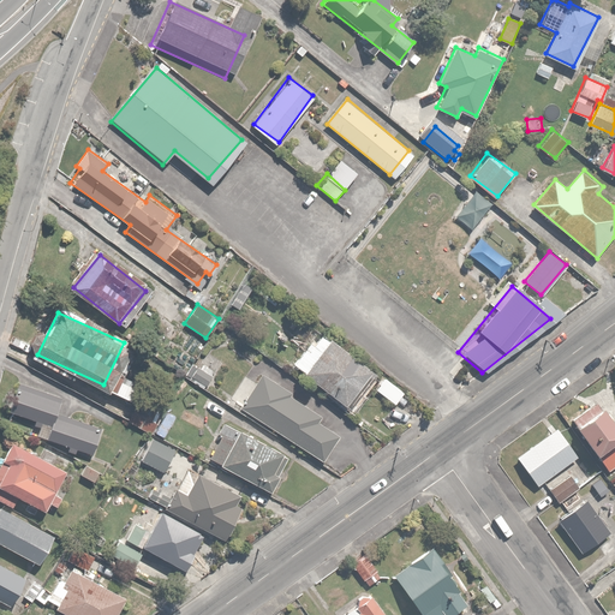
[(322,328),(294,363),(352,407),(378,374),(322,328)]
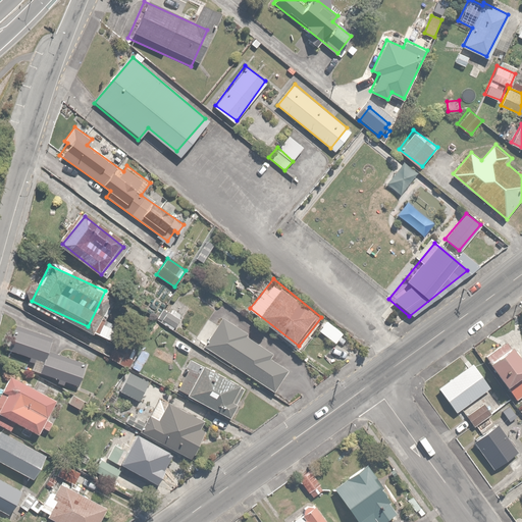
[(270,357),(273,352),(220,318),(203,345),(275,390),(289,369),(270,357)]
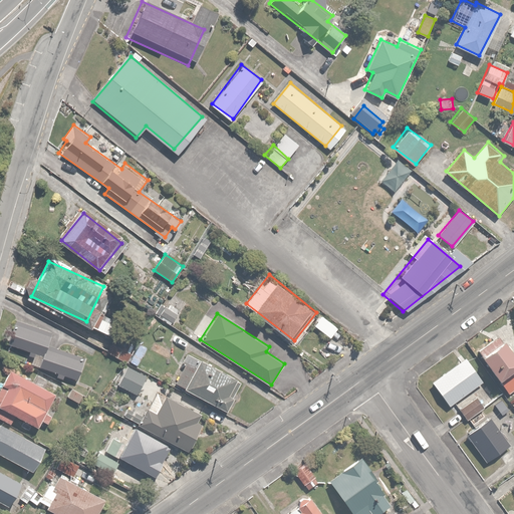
[(55,333),(17,319),(8,343),(33,352),(29,361),(74,377),(82,355),(51,344),(55,333)]
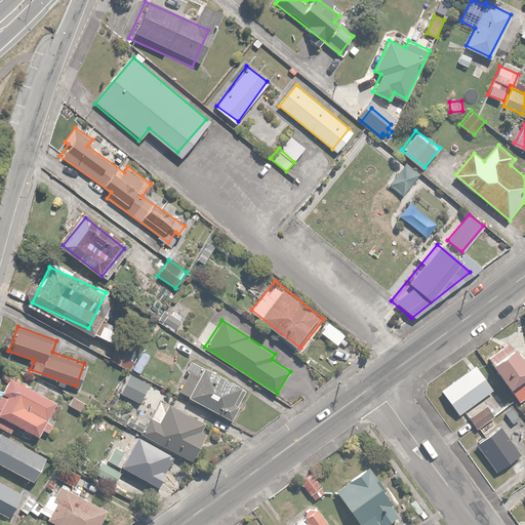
[(524,364),(508,341),(487,357),(520,402),(524,398),(524,364)]
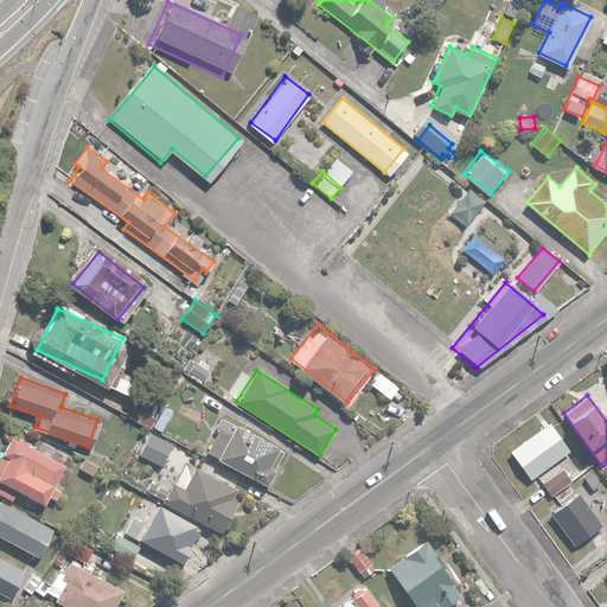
[(135,397),(127,415),(149,426),(159,408),(135,397)]
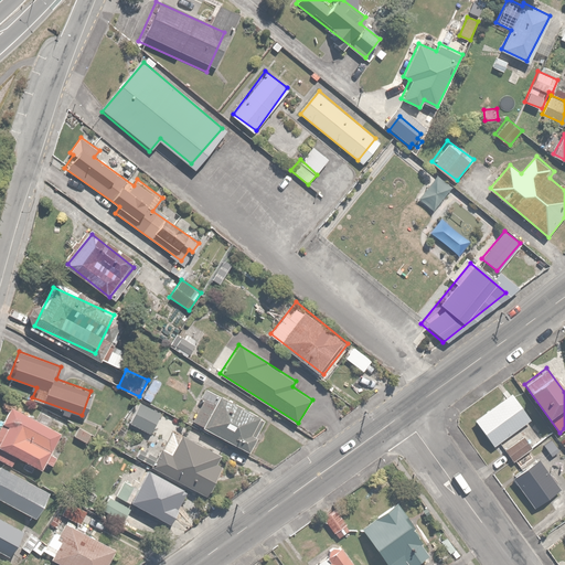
[(202,401),(192,419),(247,448),(265,416),(206,385),(200,400),(202,401)]
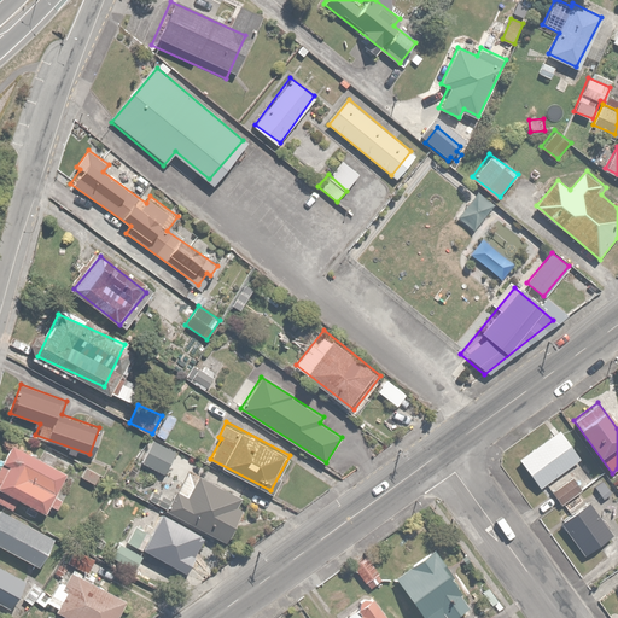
[(582,459),(559,427),(518,456),(541,488),(582,459)]
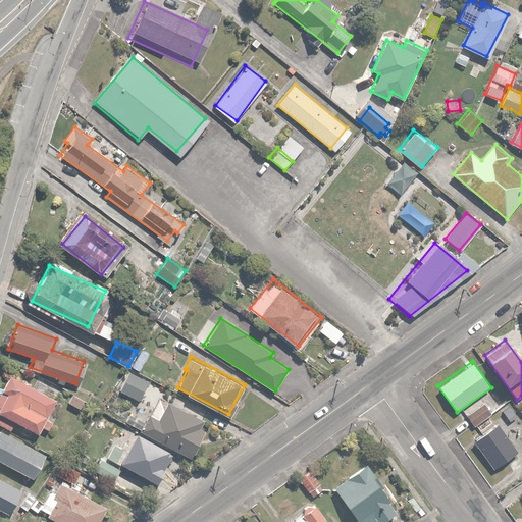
[(148,380),(129,371),(119,390),(138,401),(148,380)]
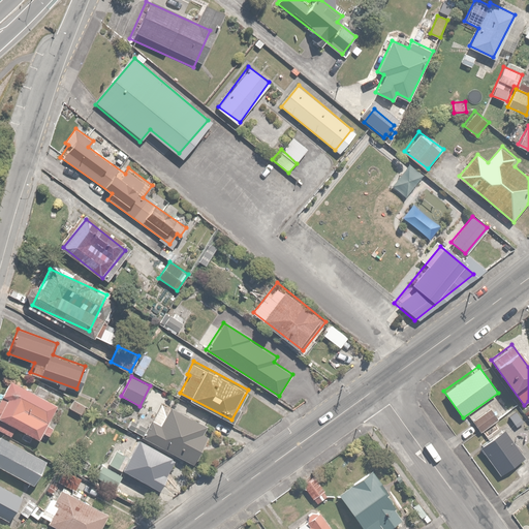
[(56,404),(8,384),(0,403),(0,417),(43,436),(56,404)]
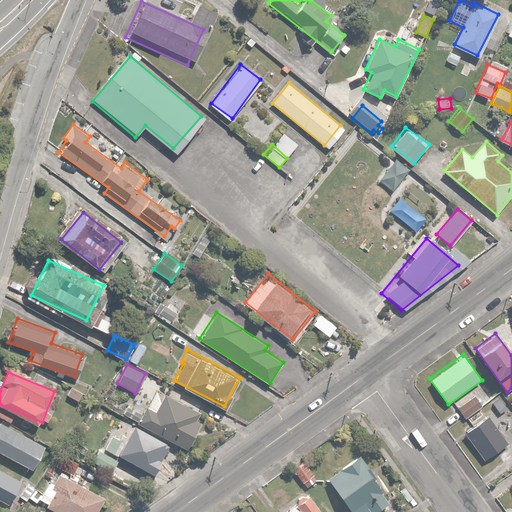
[(471,390),(456,402),(454,404),(471,426),(485,415),(480,407),(483,405),(471,390)]
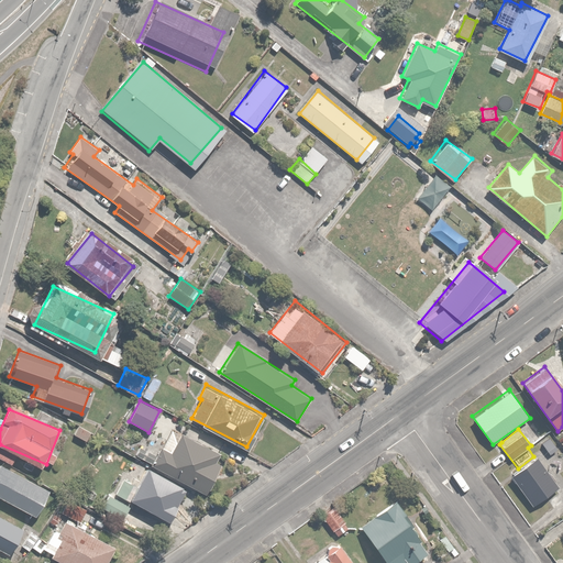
[(225,452),(184,430),(173,451),(162,445),(153,464),(206,490),(225,452)]
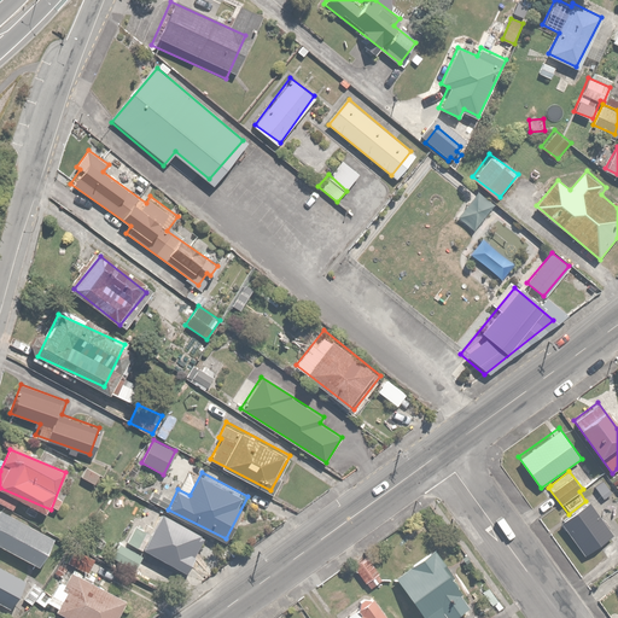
[(605,479),(594,487),(602,499),(613,490),(605,479)]
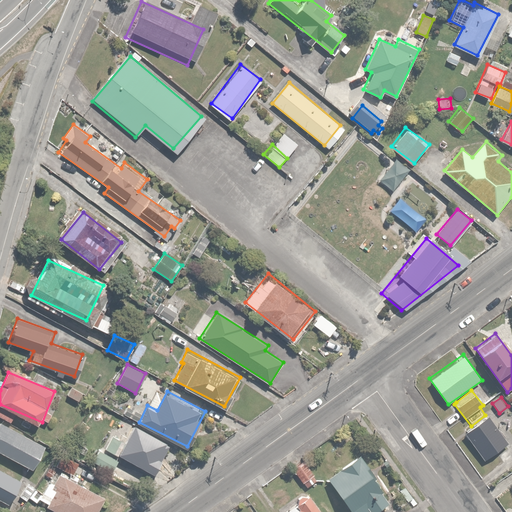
[(489,415),(463,432),(483,460),(508,443),(489,415)]
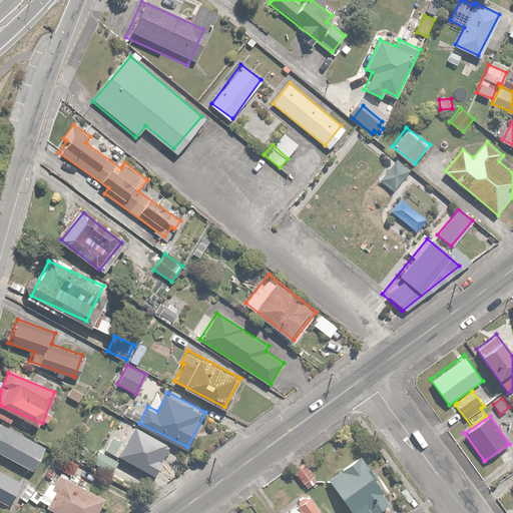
[(44,447),(0,422),(0,452),(31,470),(44,447)]
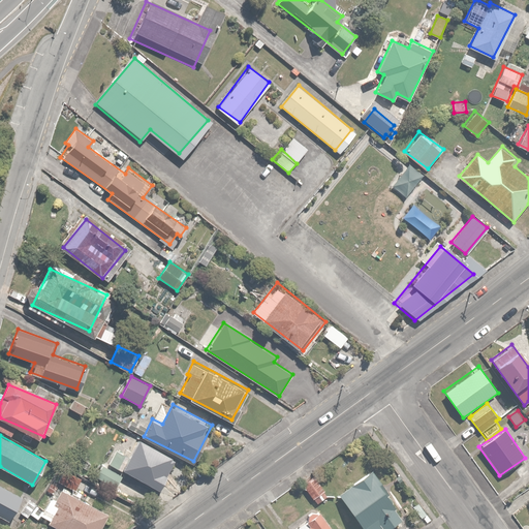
[(115,450),(109,462),(160,489),(177,458),(139,438),(129,458),(115,450)]
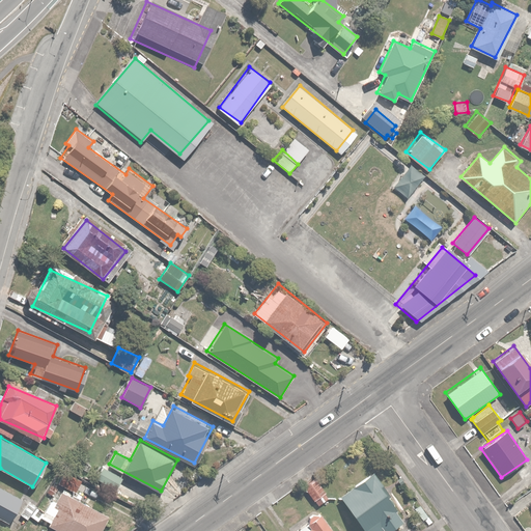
[(103,465),(96,477),(116,488),(122,476),(103,465)]
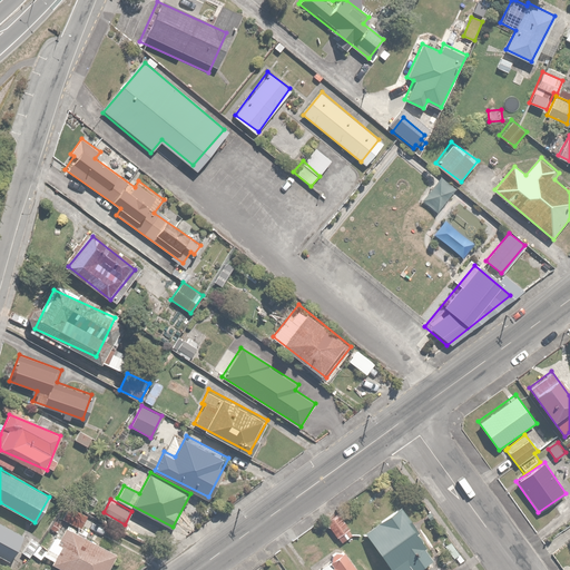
[(86,512),(69,505),(64,519),(80,527),(86,512)]
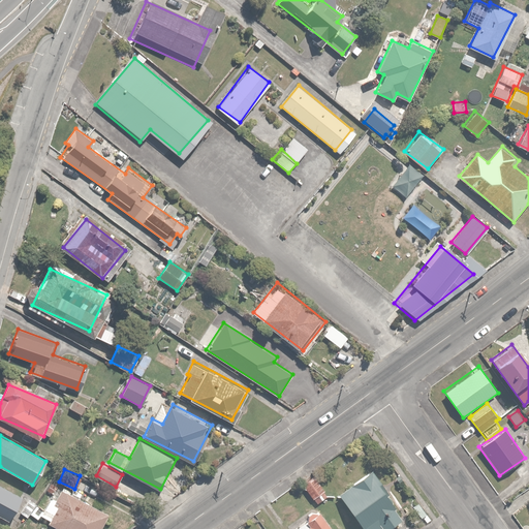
[(372,469),(338,492),(363,528),(389,528),(406,518),(372,469)]
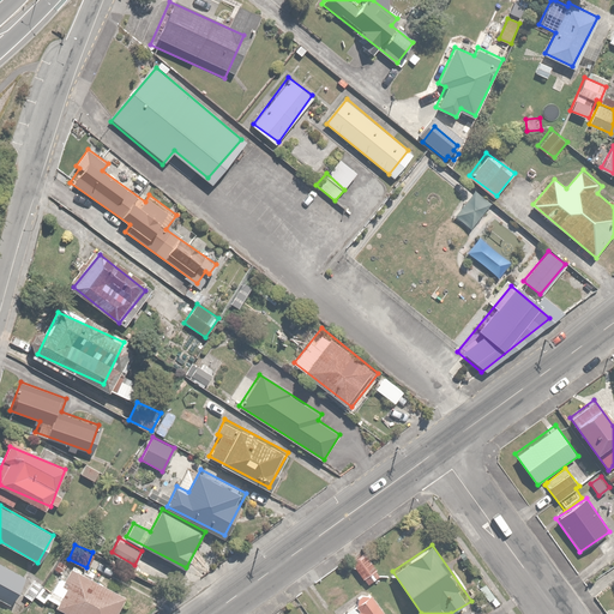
[(366,551),(351,563),(368,585),(384,573),(366,551)]
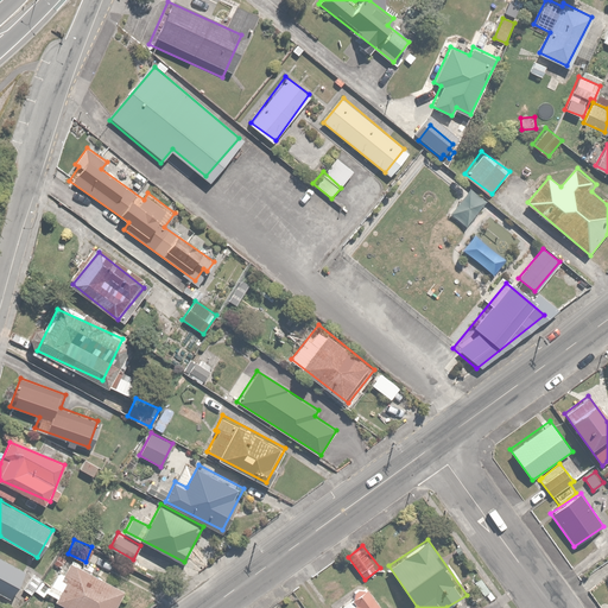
[(35,591),(44,597),(46,593),(57,599),(56,601),(69,607),(114,607),(125,590),(55,553),(35,591)]
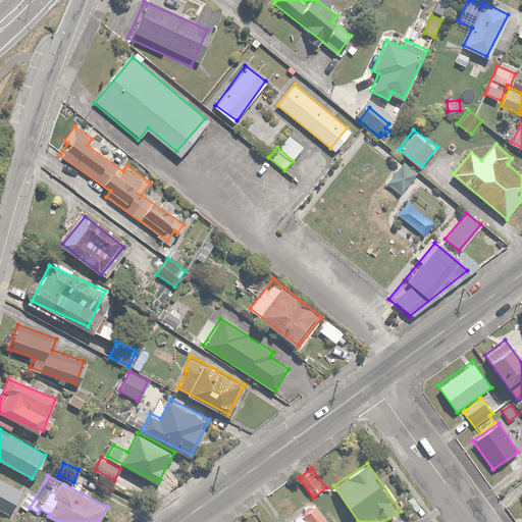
[(0,508),(9,513),(22,488),(0,476),(0,508)]
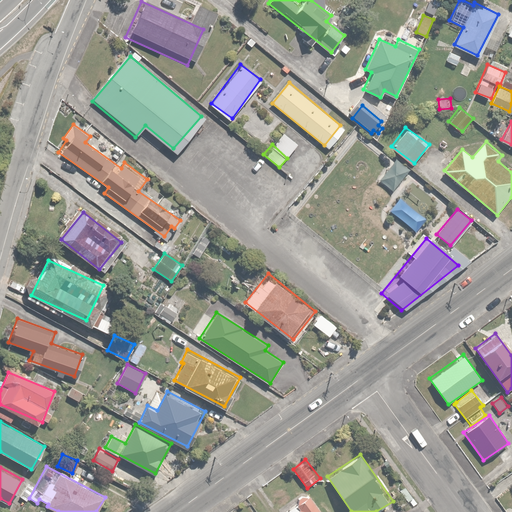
[(320,511),(306,494),(282,511),(320,511)]
